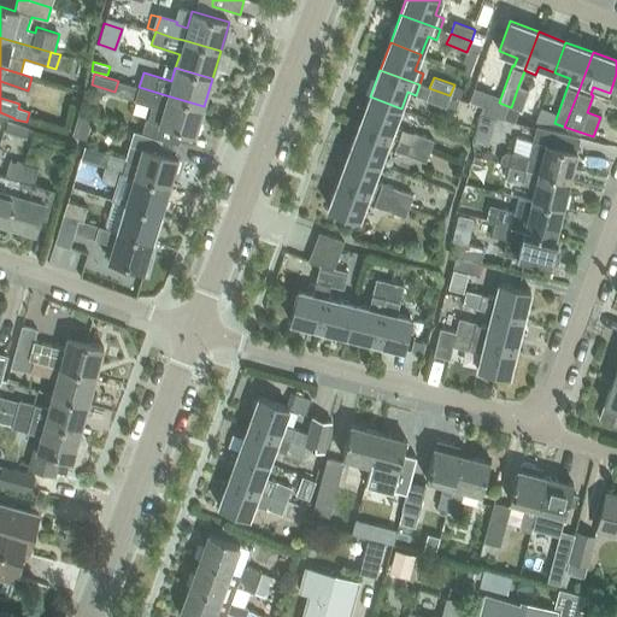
[(518,86),(511,107),(507,117),(515,119),(518,110),(521,111),(529,89),(518,86)]
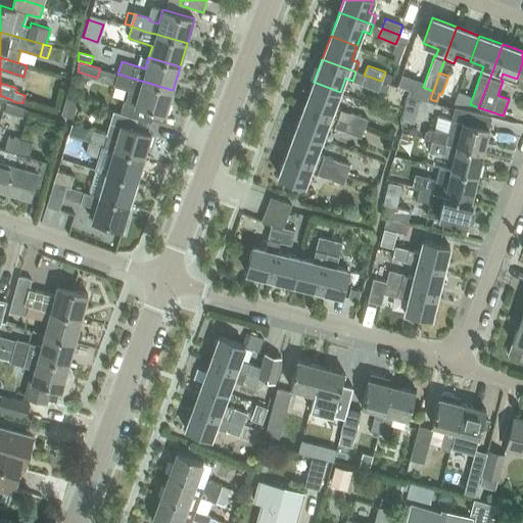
[(127,89),(123,101),(120,112),(137,117),(151,123),(154,110),(165,113),(173,90),(141,81),(117,75),(113,85),(121,87),(127,89)]
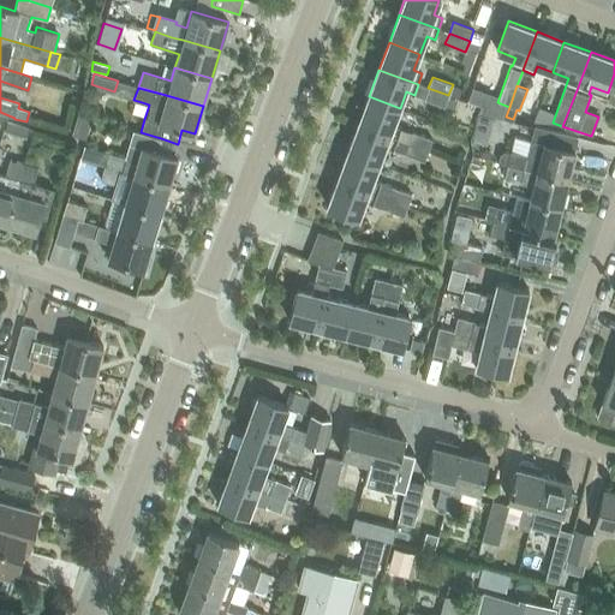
[(445,107),(448,95),(428,88),(424,99),(445,107)]
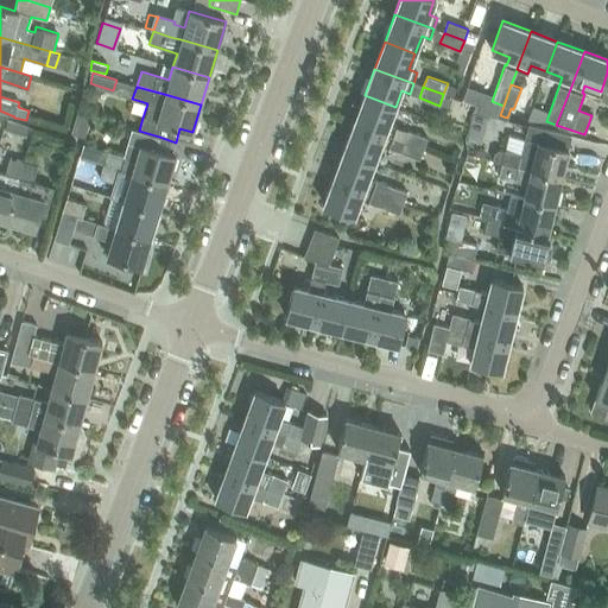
[(390,122),(396,107),(365,95),(354,122),(393,137),(423,149),(428,138),(397,126),(390,122)]
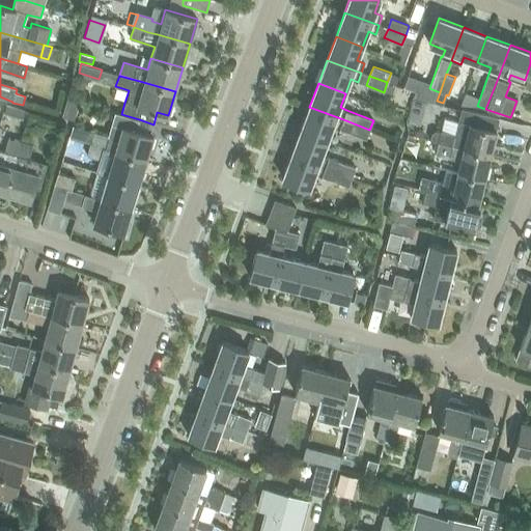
[(410,110),(423,114),(426,102),(413,99),(410,110)]
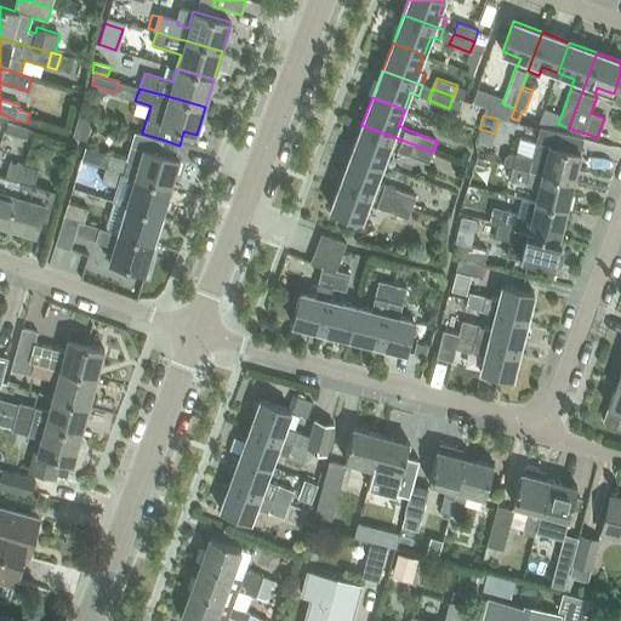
[(80,117),(74,136),(89,140),(93,120),(80,117)]
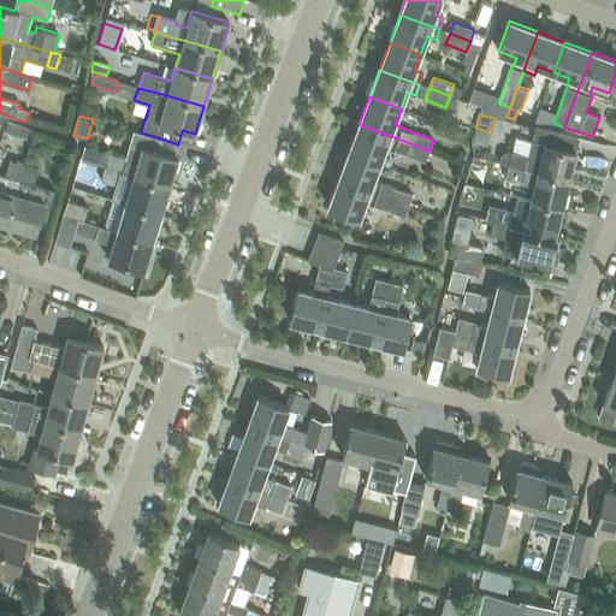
[(29,128),(6,120),(4,131),(25,137),(29,128)]
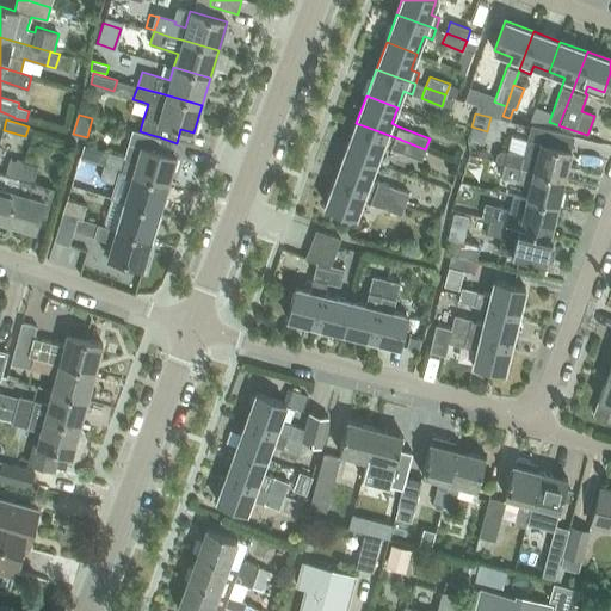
[(425,149),(395,137),(356,123),(346,150),(376,161),(382,144),(390,148),(420,160),(425,149)]
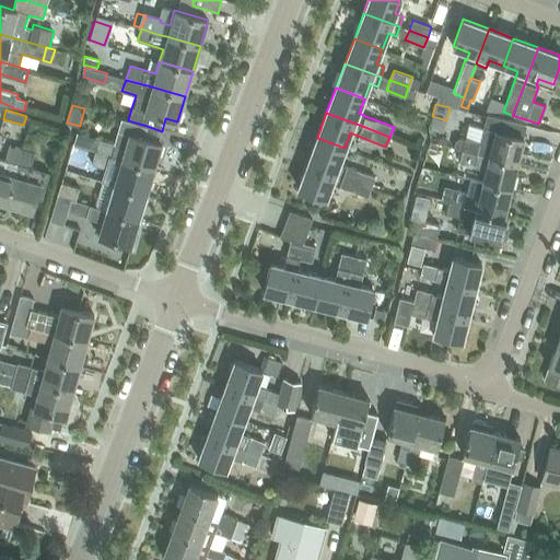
[(516,164),(523,138),(518,137),(522,124),(487,115),(483,129),(488,130),(486,142),(466,137),(465,140),(458,139),(455,141),(453,149),(463,151),(478,155),(489,158),(489,156),(516,164)]
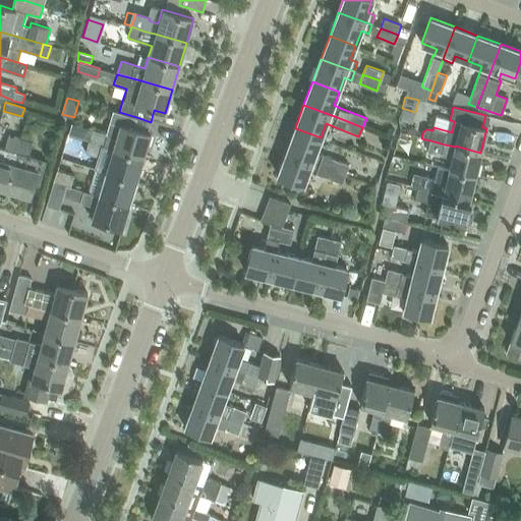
[(136,117),(119,112),(113,111),(109,122),(106,133),(93,129),(89,141),(103,146),(113,149),(143,158),(151,133),(133,128),(136,117)]
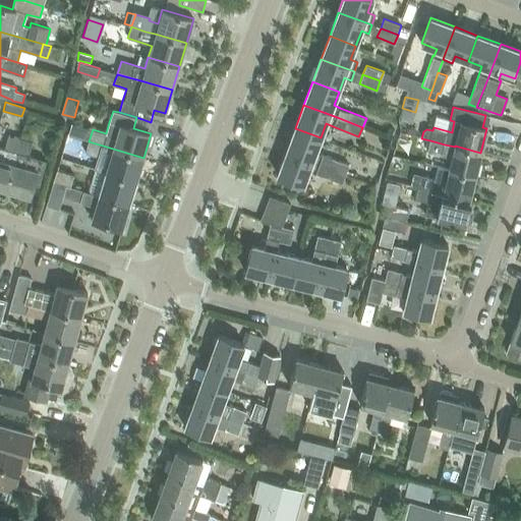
[(20,138),(22,131),(23,126),(17,124),(13,136),(8,135),(4,150),(0,149),(0,187),(5,189),(20,138)]
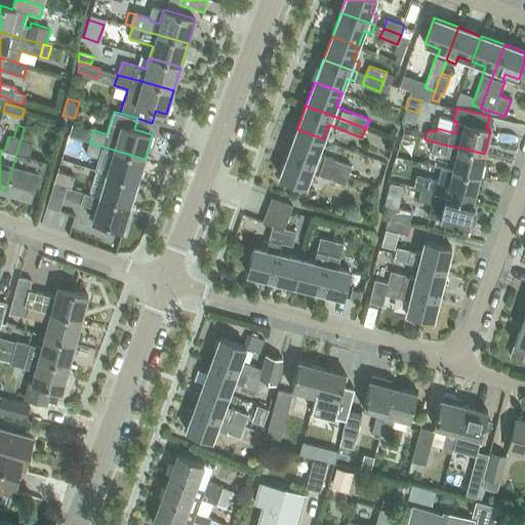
[(318,153),(323,138),(297,129),(288,152),(321,165),(348,174),(352,165),(318,153)]
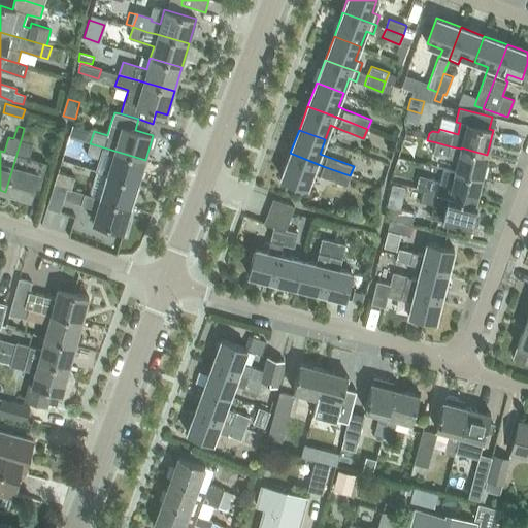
[(38,189),(46,163),(29,158),(33,144),(21,140),(5,192),(30,199),(33,187),(38,189)]
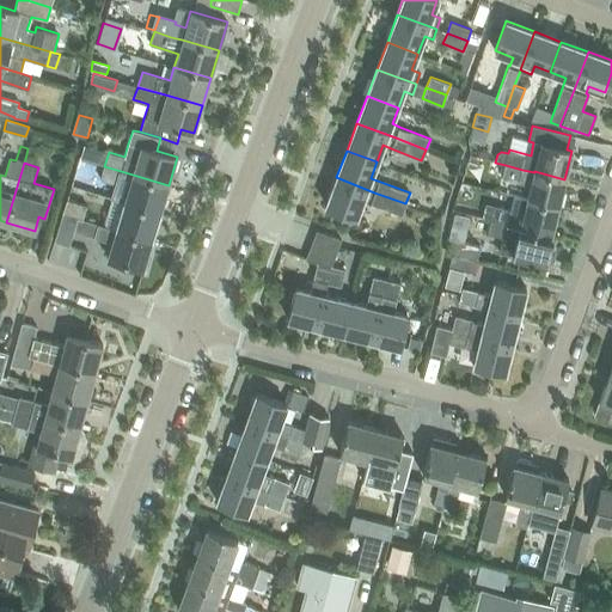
[(534,172),(522,170),(506,165),(502,178),(531,185),(527,199),(558,207),(564,179),(534,171),(534,172)]
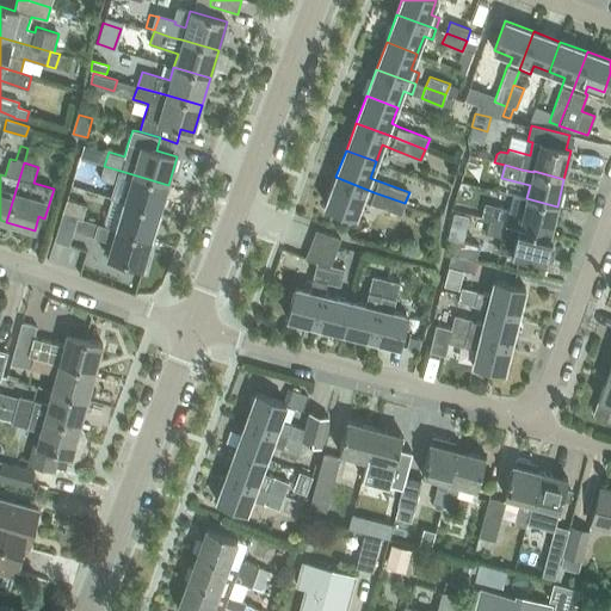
[(117,184),(121,171),(104,166),(100,179),(117,184)]
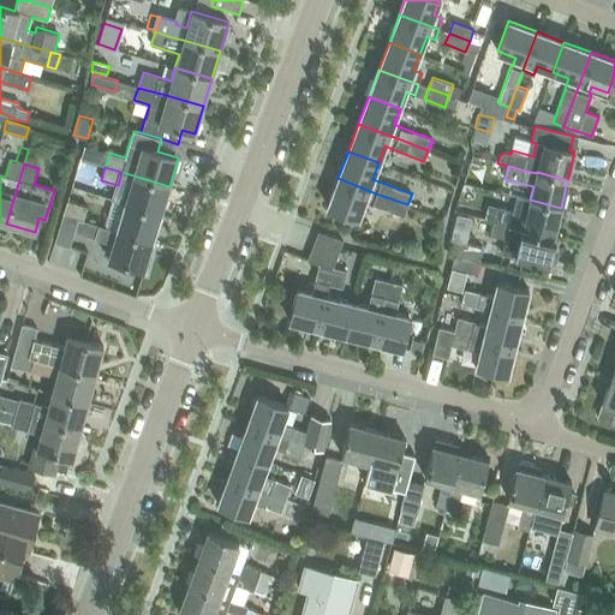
[(161,214),(169,186),(133,175),(125,203),(161,214)]
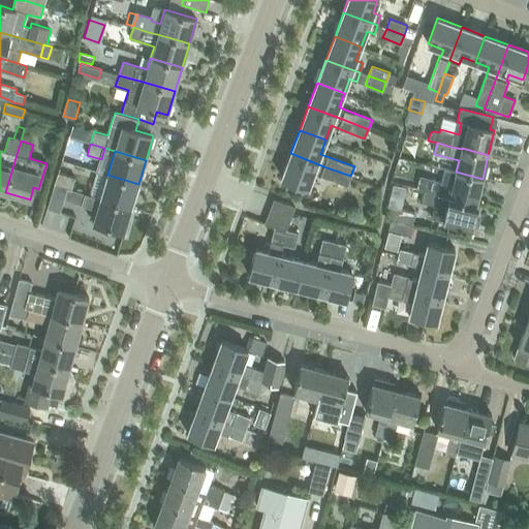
[(350,176),(323,166),(290,153),(281,178),(308,188),(313,173),(320,176),(347,186),(350,176)]
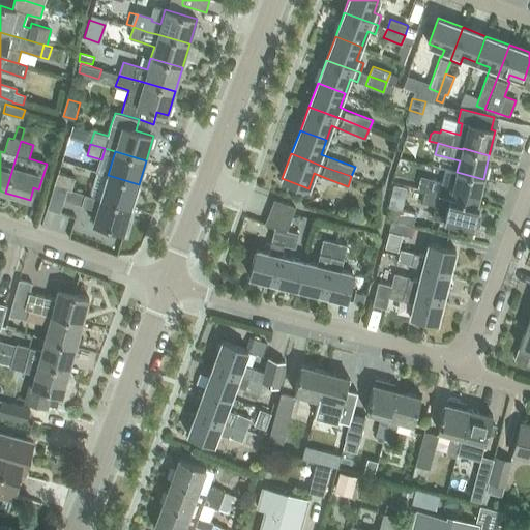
[(483,179),(457,172),(445,169),(441,181),(429,178),(428,183),(425,190),(427,190),(477,203),(483,179)]
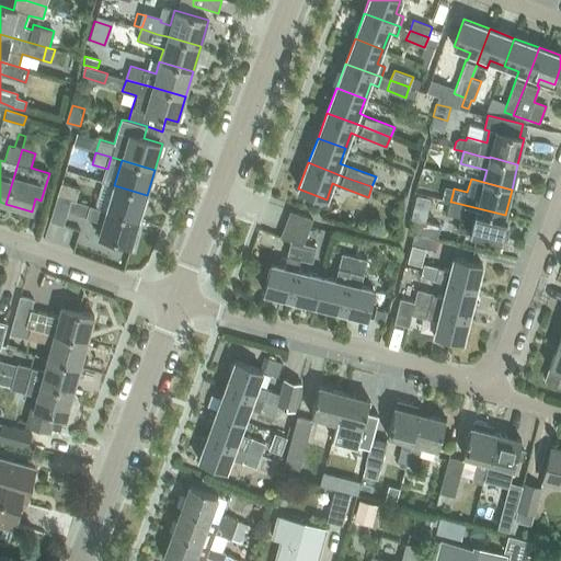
[(58,196),(76,201),(79,189),(61,183),(58,196)]
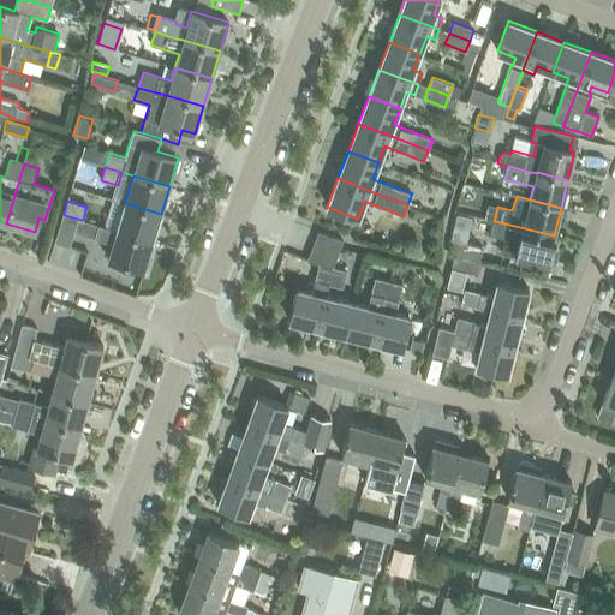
[(161,214),(125,203),(124,204),(113,201),(105,227),(153,240),(161,214)]
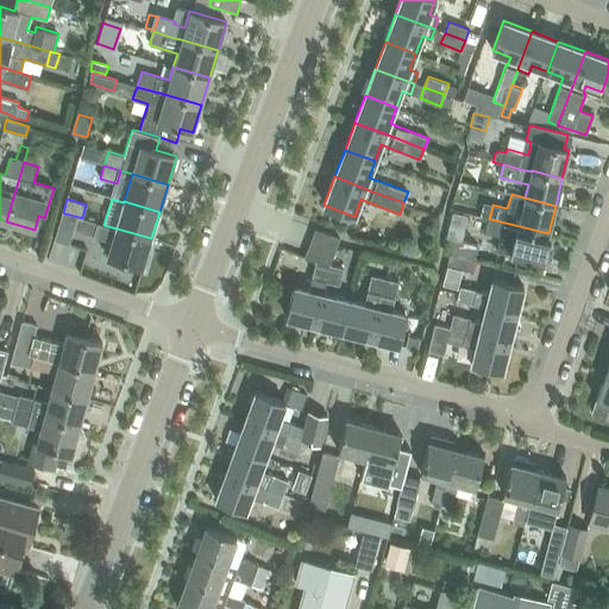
[(483,202),(479,217),(489,219),(491,211),(493,205),(483,202)]
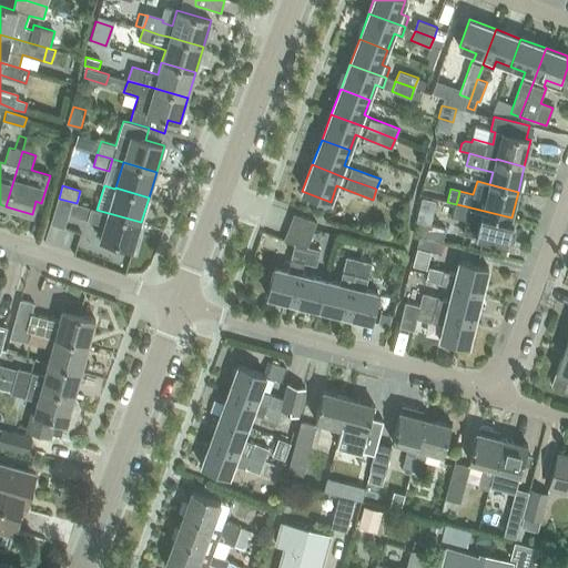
[(77,204),(77,203),(59,199),(51,224),(64,229),(69,214),(72,203),(77,204)]
